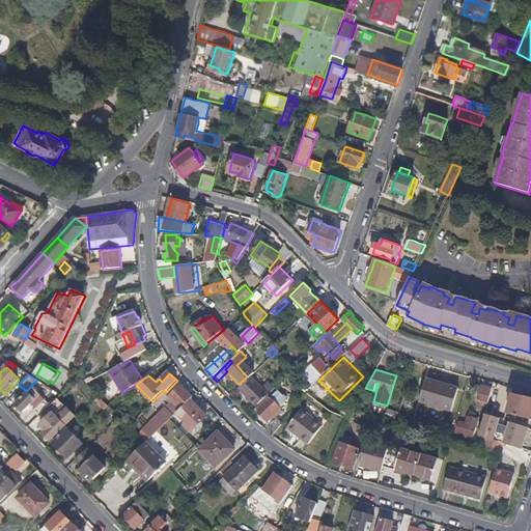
[(268,396),(263,391),(250,378),(238,389),(256,408),(268,396)]
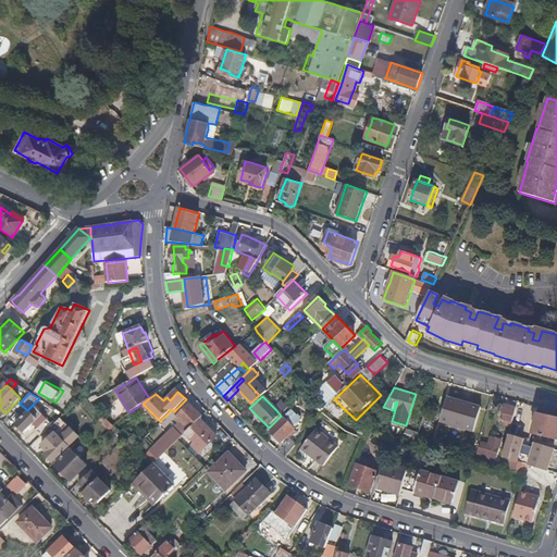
[(463,429),(471,405),(447,398),(441,421),(463,429)]
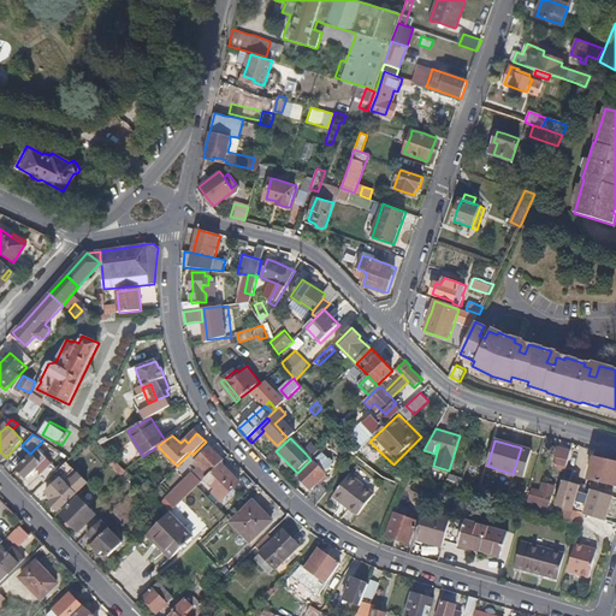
[(311,460),(318,452),(312,446),(306,454),(311,460)]
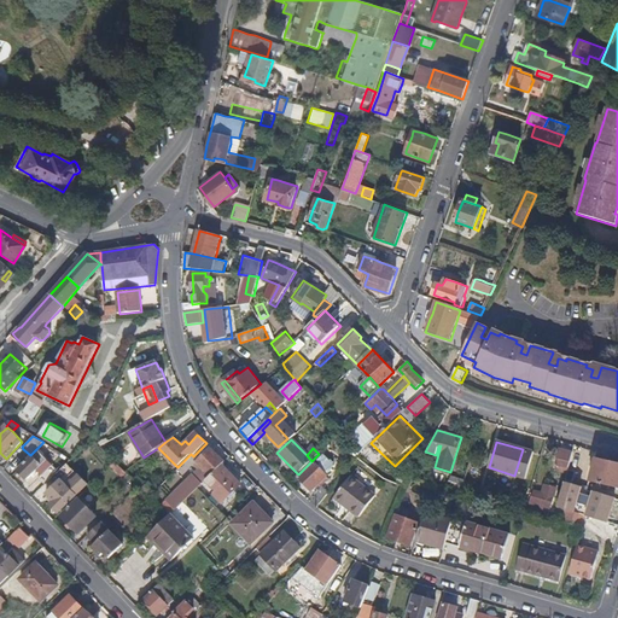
[(567,468),(573,452),(561,448),(559,456),(558,460),(560,460),(558,465),(567,468)]
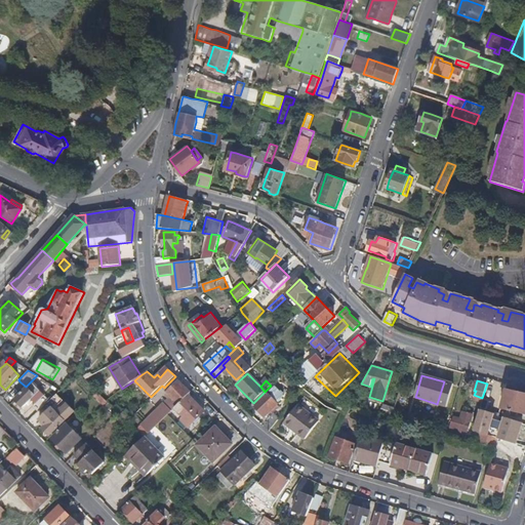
[(14,399),(26,387),(19,381),(3,399),(9,405),(14,399)]
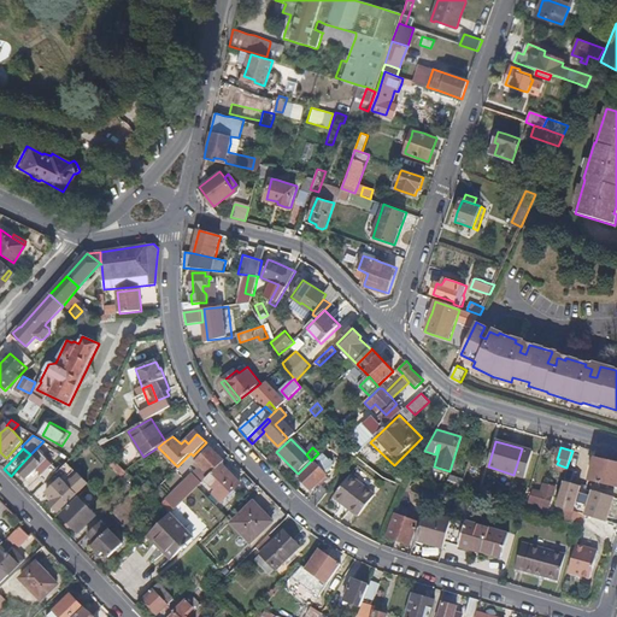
[(222,464),(224,462),(211,448),(199,459),(201,463),(212,474),(222,464)]
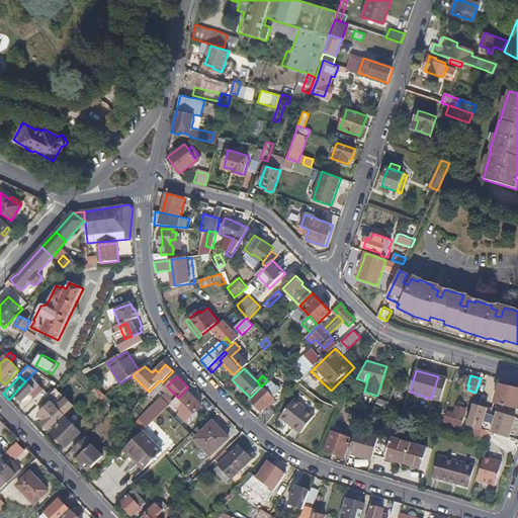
[(31,395),(39,385),(32,377),(15,395),(22,403),(31,395)]
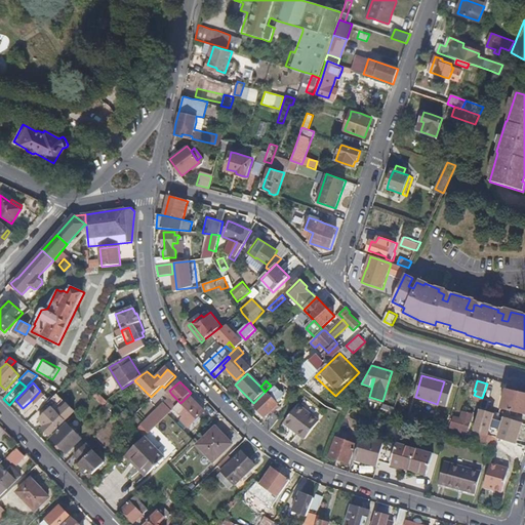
[(524,393),(507,389),(501,408),(524,413),(524,393)]
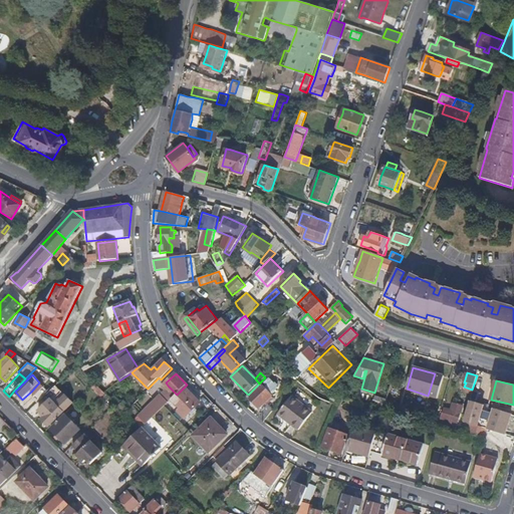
[(34,395),(43,387),(40,383),(39,382),(31,392),(34,395)]
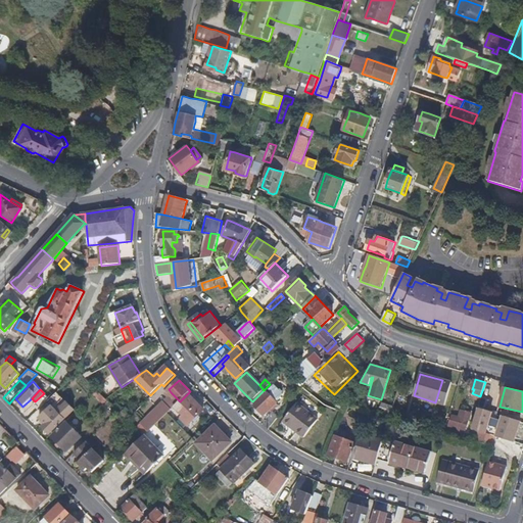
[(106,398),(98,390),(94,394),(103,403),(107,399),(106,398)]
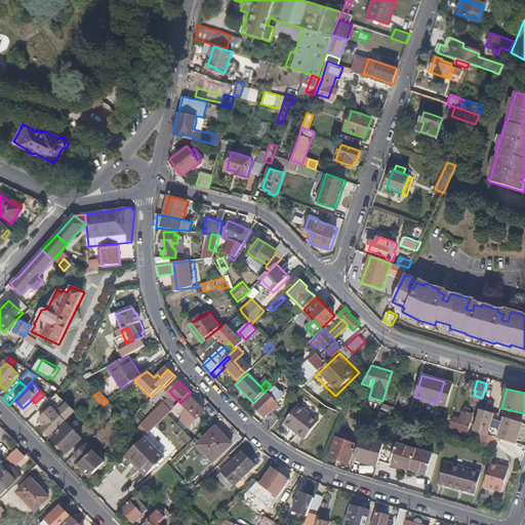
[(278,405),(279,404),(268,393),(253,406),(265,417),(271,411),(273,412),(279,406),(278,405)]
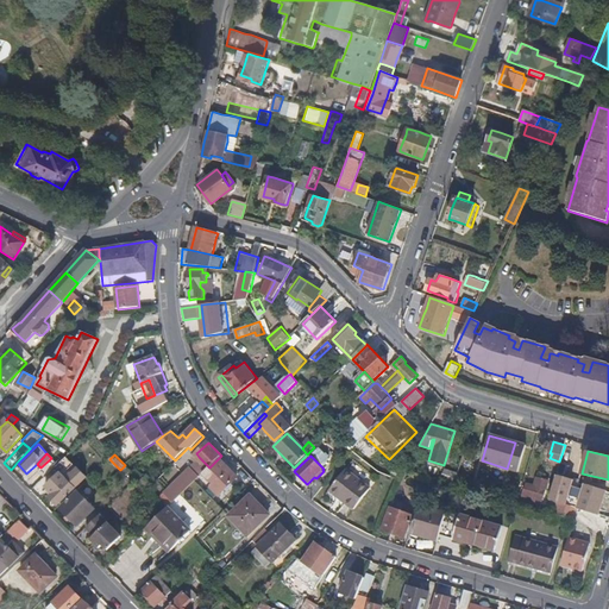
[(209,468),(199,457),(198,459),(198,460),(198,462),(193,466),(201,475),(203,473),(209,468)]
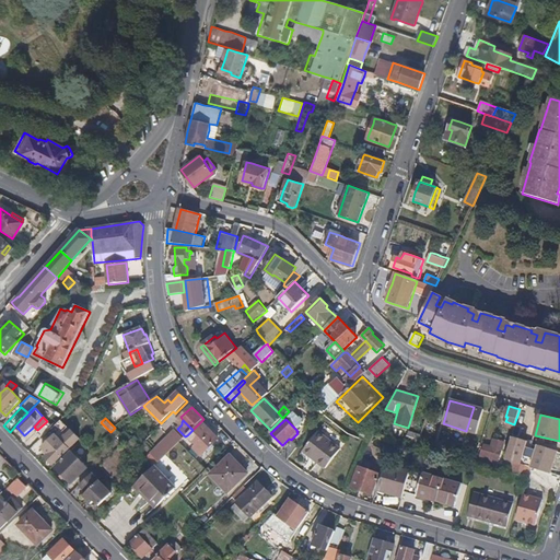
[(42,439),(54,428),(47,421),(37,430),(35,432),(42,439)]
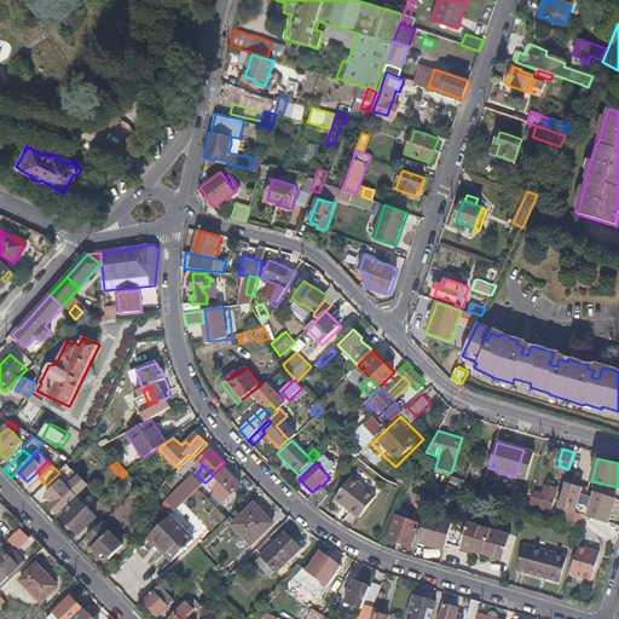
[(241,485),(223,466),(213,475),(207,481),(217,492),(214,495),(223,504),(241,485)]
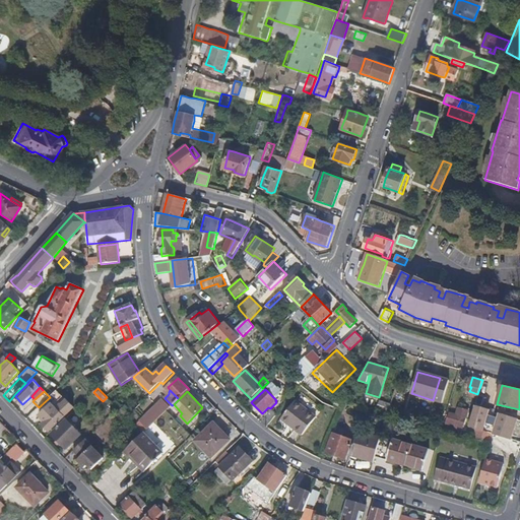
[(148,429),(167,410),(172,405),(165,398),(141,420),(148,429)]
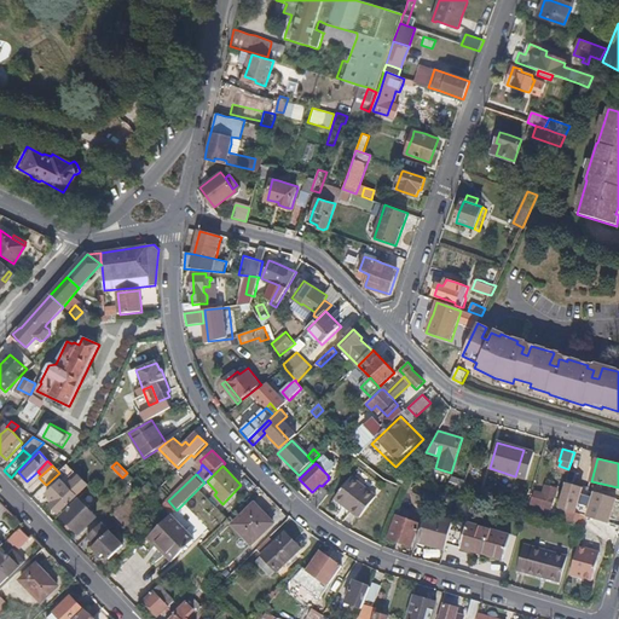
[(161,491),(152,484),(149,486),(140,478),(136,482),(140,486),(152,499),(161,491)]
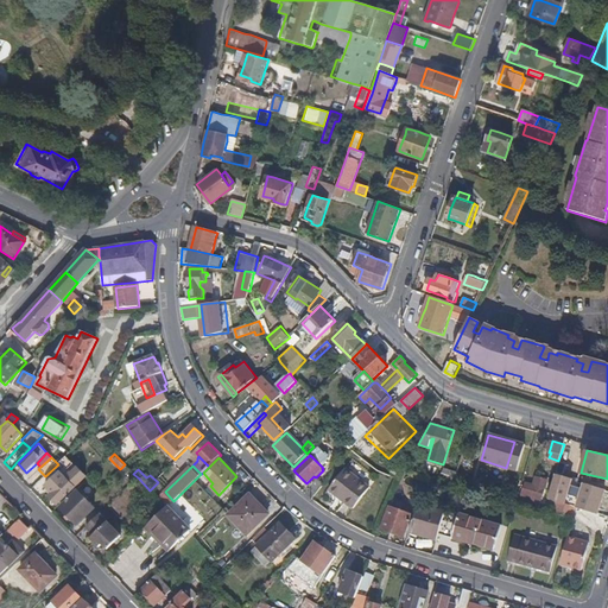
[(457,482),(457,470),(444,469),(444,481),(457,482)]
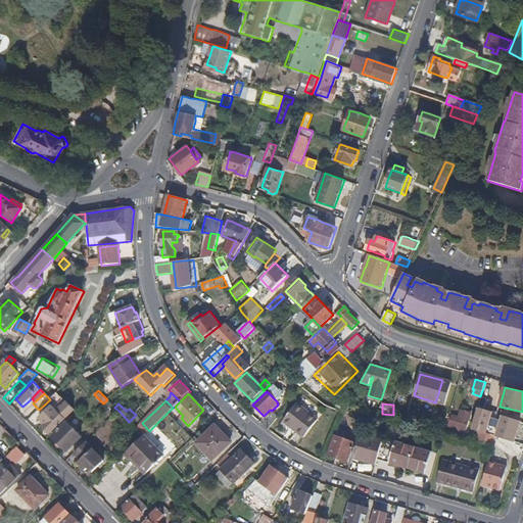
[(318,422),(295,405),(281,422),(302,439),(318,422)]
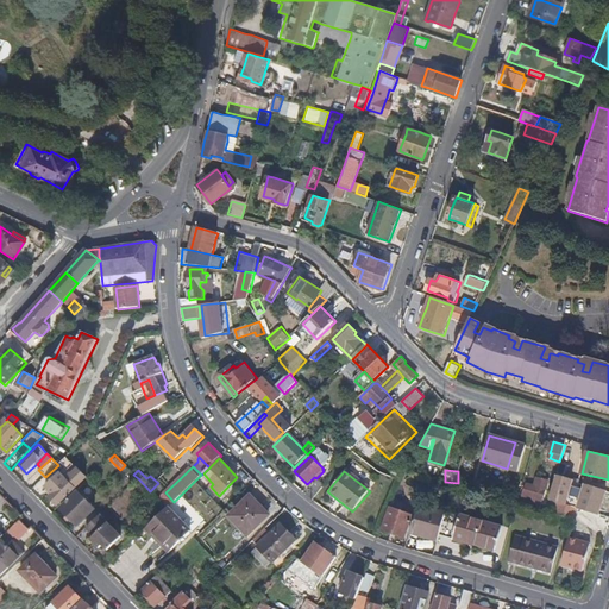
[(76,489),(61,473),(46,487),(54,494),(50,497),(58,506),(76,489)]
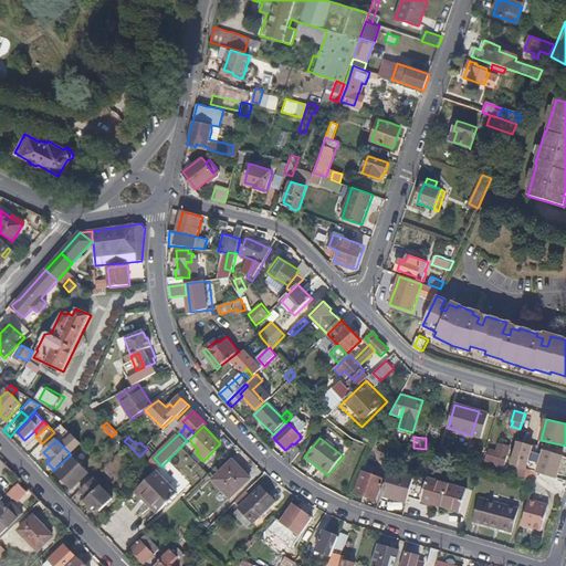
[(525,470),(532,446),(515,441),(509,464),(525,470)]
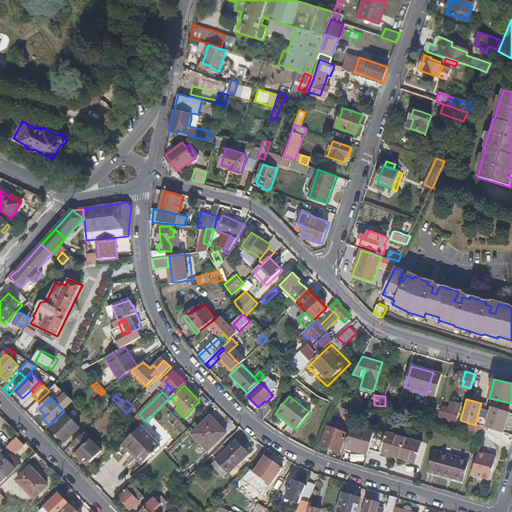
[(140,427),(126,413),(116,402),(112,406),(136,431),(140,427)]
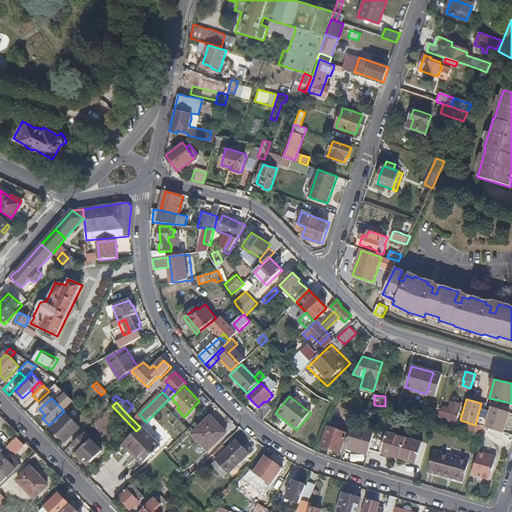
[(456,420),(460,405),(452,402),(450,409),(444,407),(443,407),(438,422),(448,425),(450,418),(456,420)]
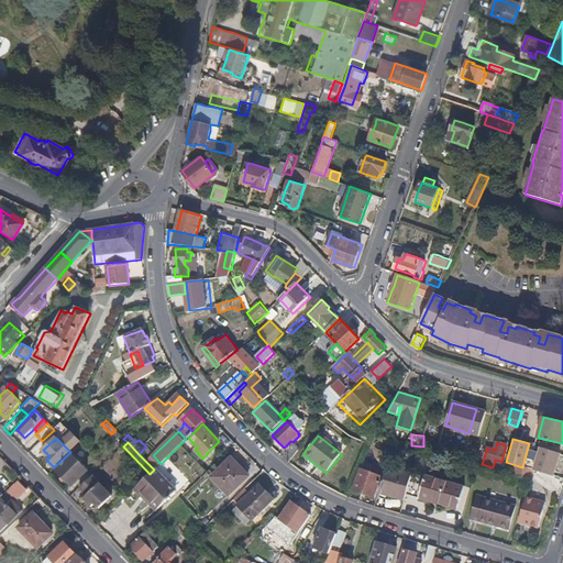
[(289,462),(300,449),(295,444),(284,457),(289,462)]
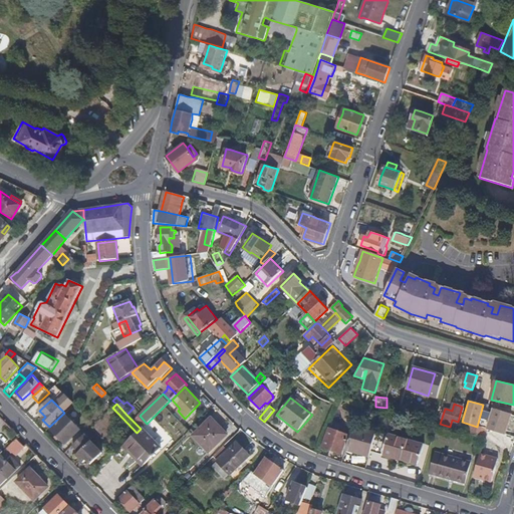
[(511,414),(492,409),(486,429),(505,435),(511,414)]
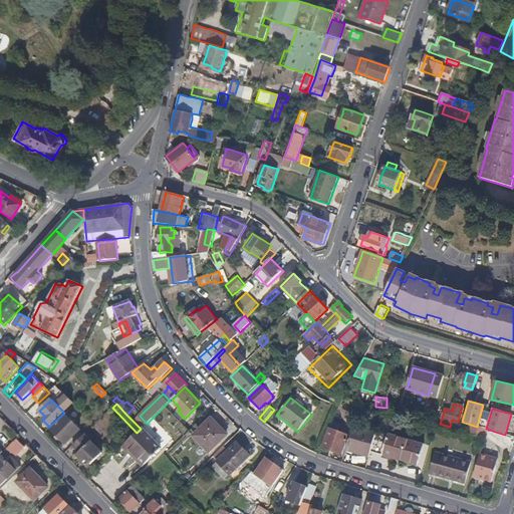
[(75,420),(69,413),(66,415),(73,423),(75,420)]
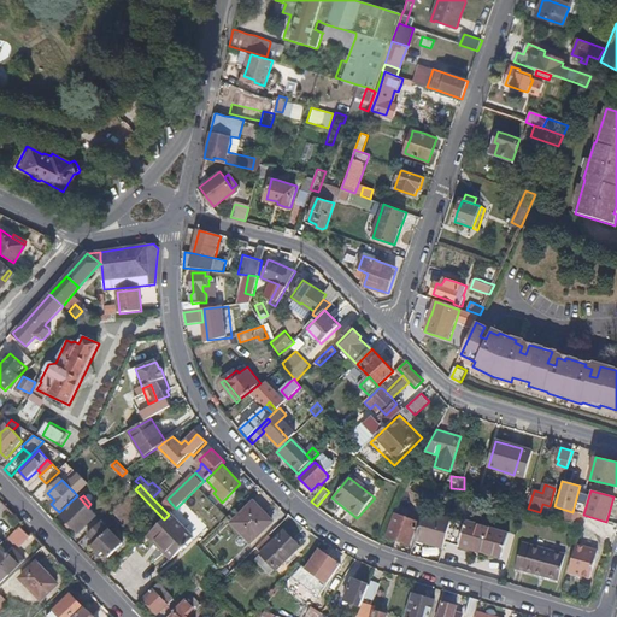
[(97,516),(88,507),(80,498),(62,516),(78,533),(97,516)]
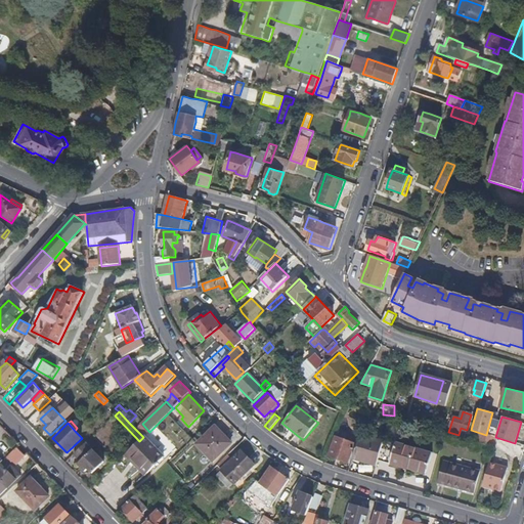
[(231,443),(215,426),(197,443),(213,461),(231,443)]
